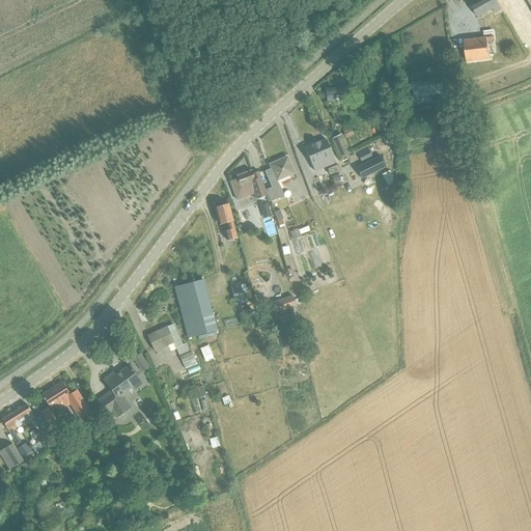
[(496,12),(503,8),(498,0),(478,0),(472,4),(479,17),(493,8),(496,12)]
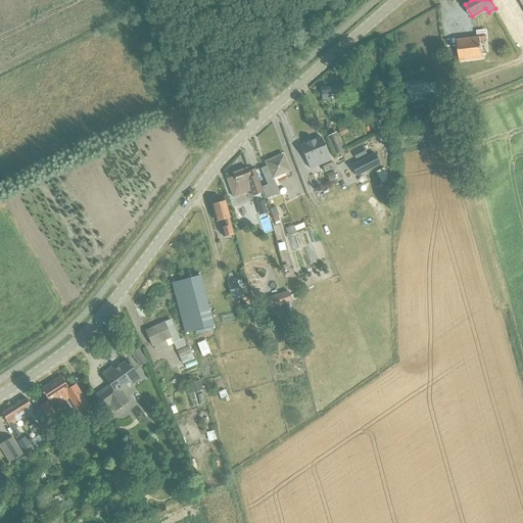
[(481,41),(488,40),(488,36),(458,39),(461,60),(484,57),(481,41)]
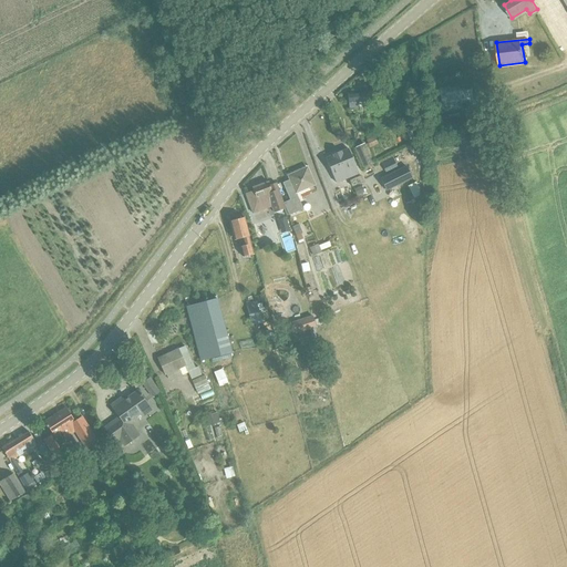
[(372,83),(373,95),(382,94),(381,66),(375,66),(375,73),(375,83),(372,83)]
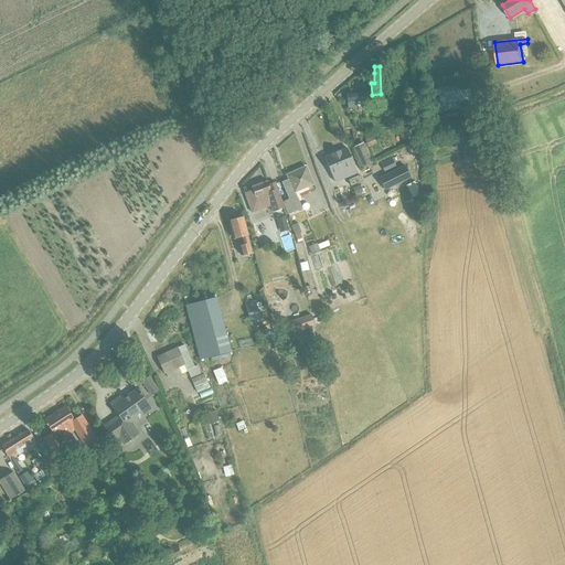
[(470,81),(437,85),(441,114),(475,108),(470,81)]
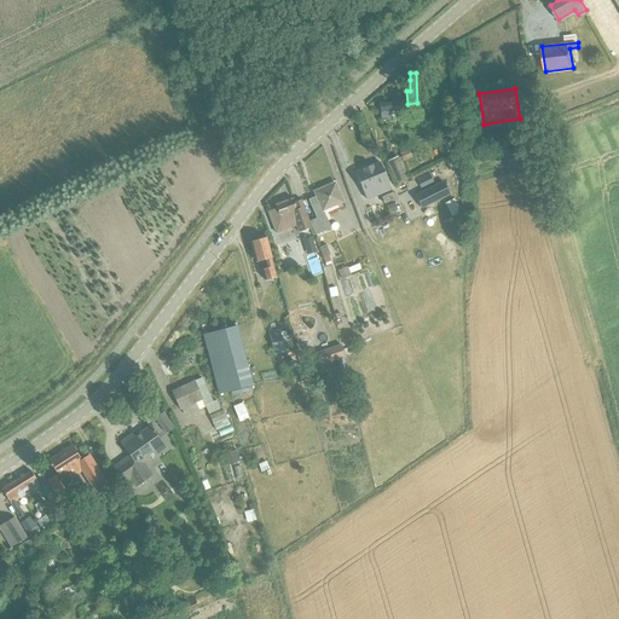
[(392,113),(404,111),(403,102),(381,104),(382,119),(393,117),(392,113)]
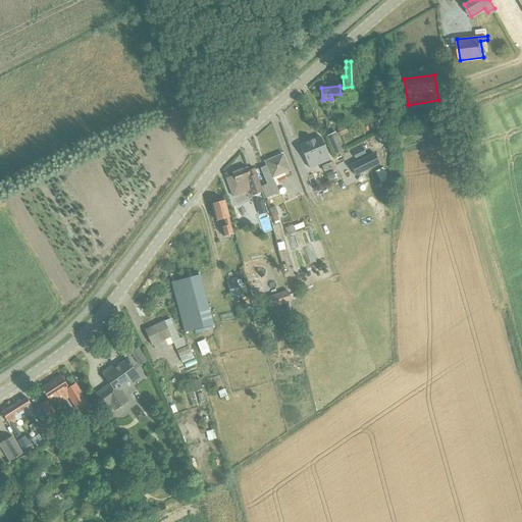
[(341,137),(348,133),(345,126),(337,129),(341,137)]
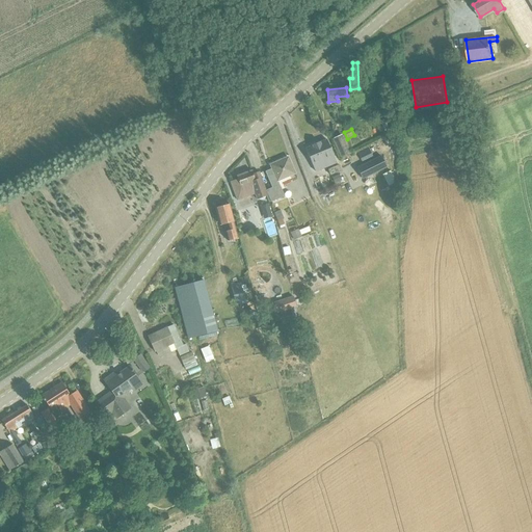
[(341,158),(350,154),(343,136),(334,140),(341,158)]
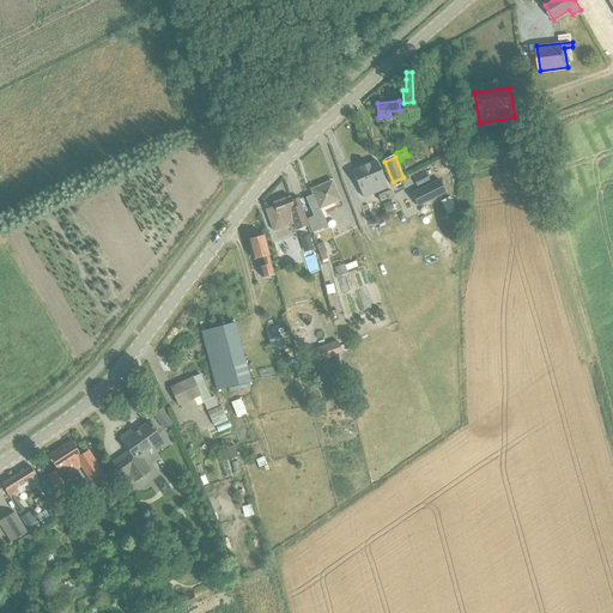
[(360,168),(352,171),(363,198),(388,187),(377,162),(369,165),(368,163),(359,167),(360,168)]
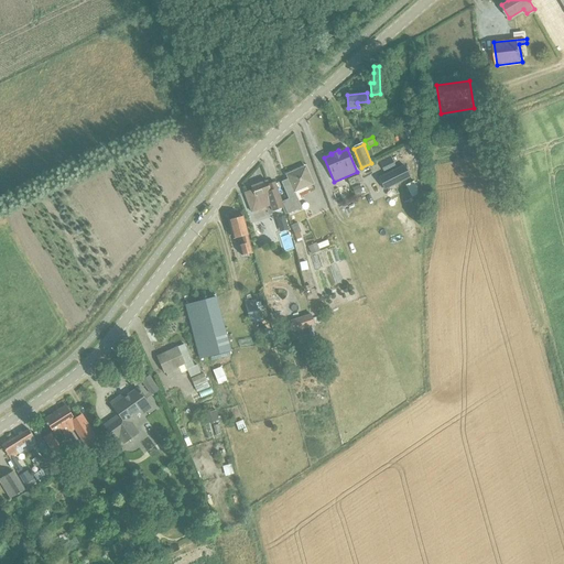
[(404,166),(379,179),(383,190),(410,176),(404,166)]
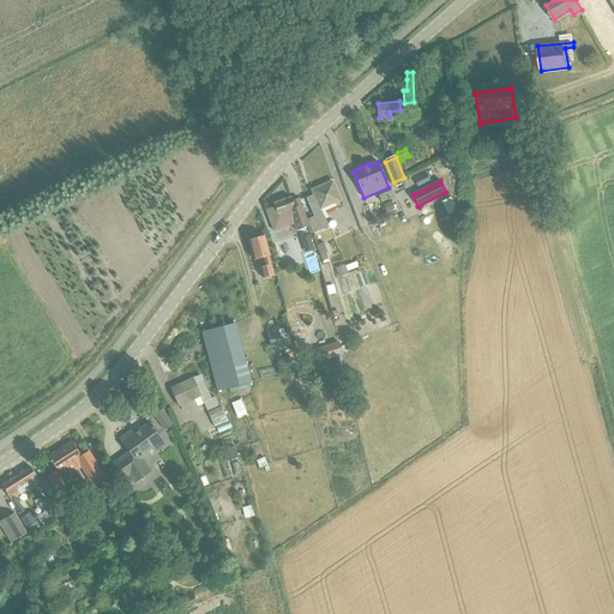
[(311,221),(313,227),(315,233),(329,228),(323,210),(341,202),(332,182),(313,191),(317,199),(309,203),(315,218),(311,221)]
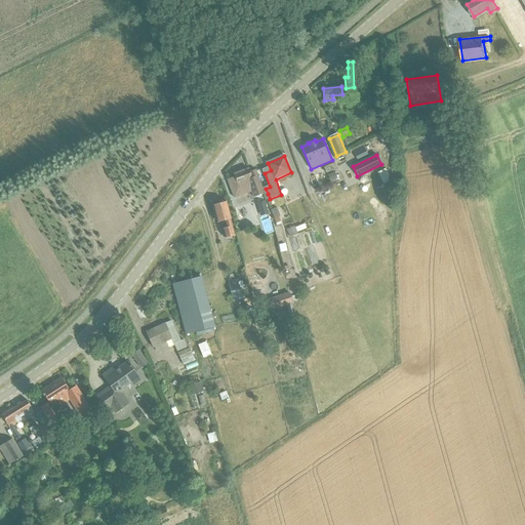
[(336,162),(327,164),(331,182),(339,179),(336,162)]
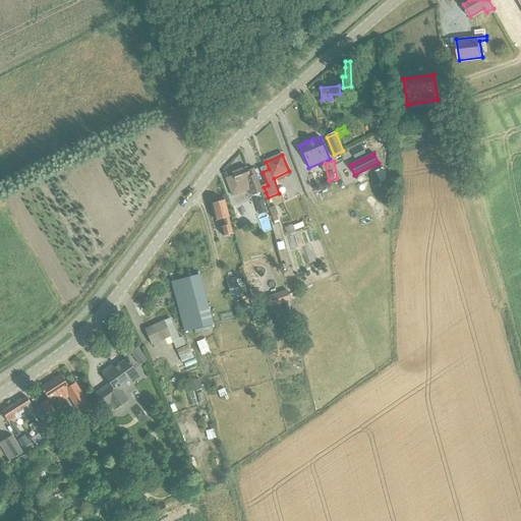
[(386,172),(383,166),(374,170),(378,176),(386,172)]
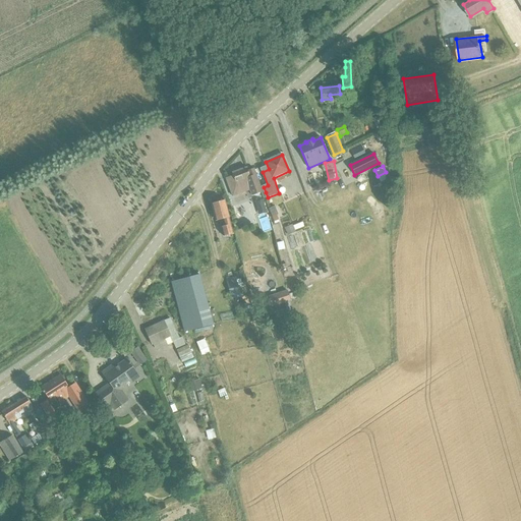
[(252,197),(266,192),(264,187),(256,169),(249,172),(247,169),(233,174),(234,176),(227,178),(232,195),(249,190),(252,197)]
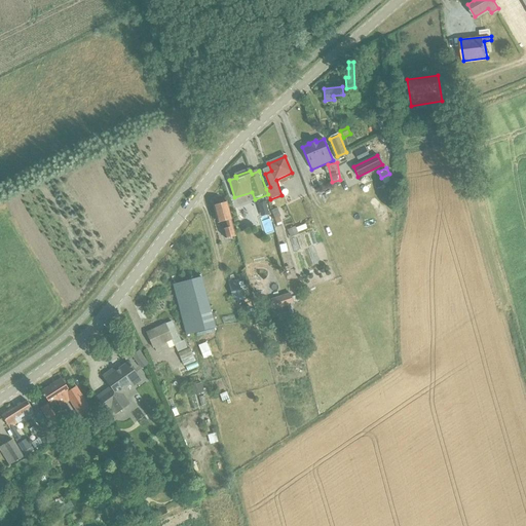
[(265,200),(257,203),(260,214),(268,211),(265,200)]
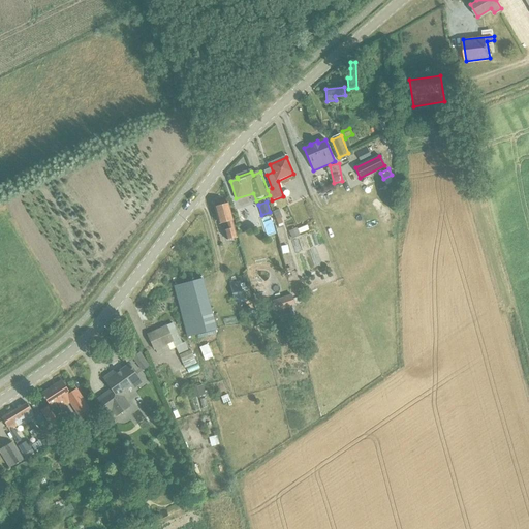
[(227,204),(215,207),(219,224),(225,222),(226,224),(222,225),(226,240),(236,238),(227,204)]
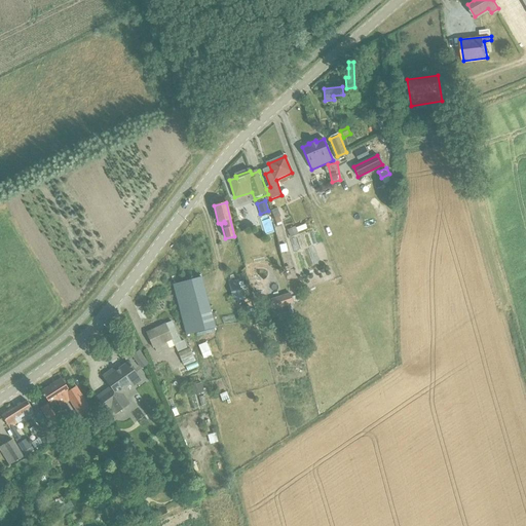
[(276,222),(283,220),(279,207),(272,209),(276,222)]
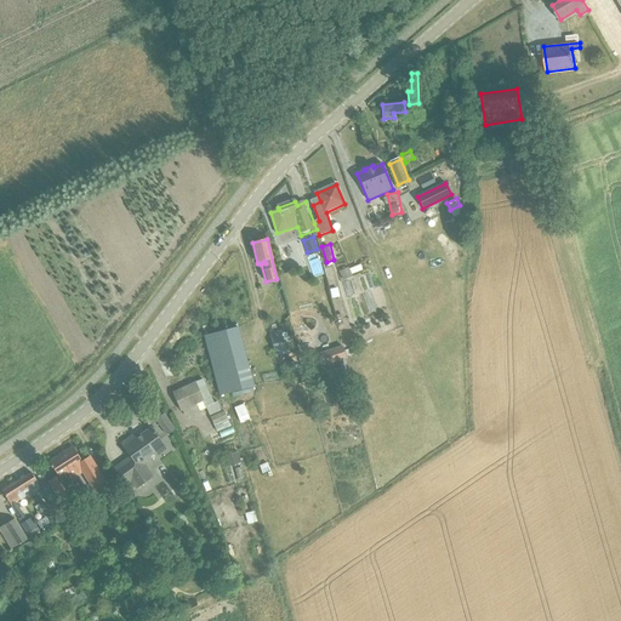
[(311,254),(313,272),(323,271),(320,252),(311,254)]
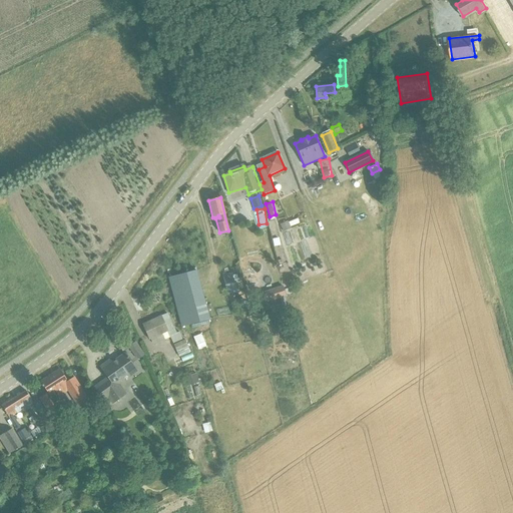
[(288,219),(281,222),(284,229),(291,227),(291,226),(300,222),(298,217),(289,220),(288,219)]
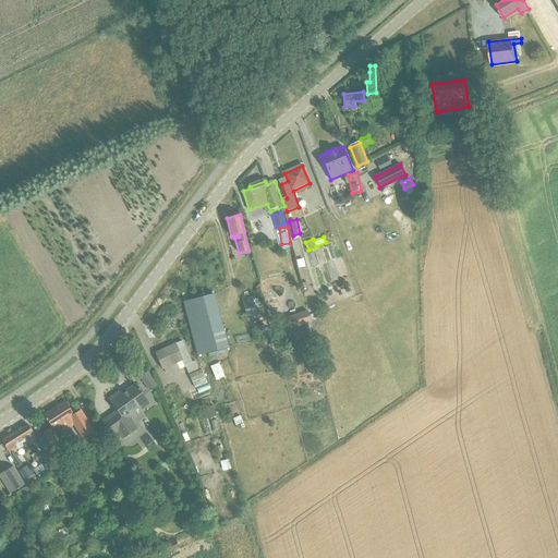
[(184,301),(197,354),(227,348),(214,293),(184,301)]
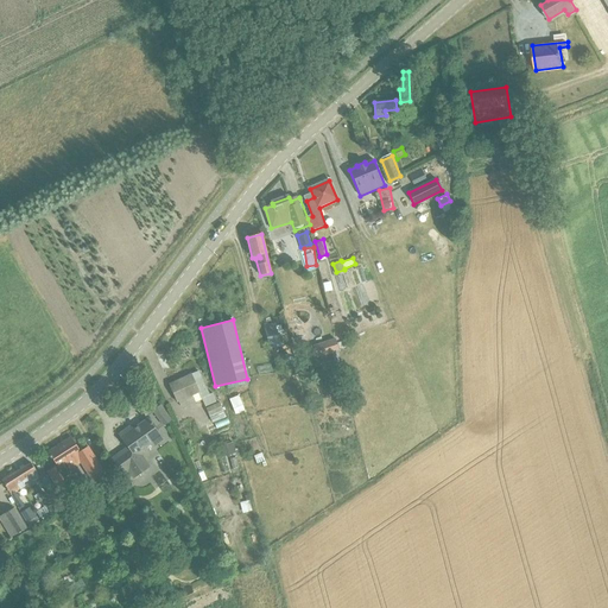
[(279,337),(284,336),(282,329),(265,334),(270,348),(282,346),(279,337)]
